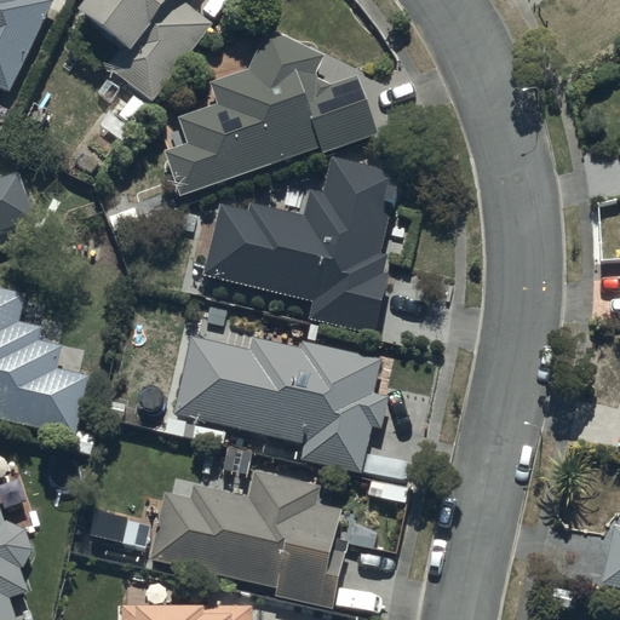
[(0,0),(0,87),(7,91),(51,0),(0,0)]
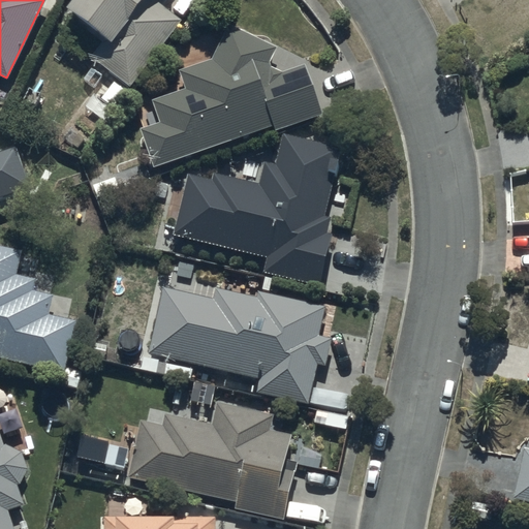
[(184,20),(159,0),(67,0),(64,4),(105,36),(91,56),(130,87),(184,20)]
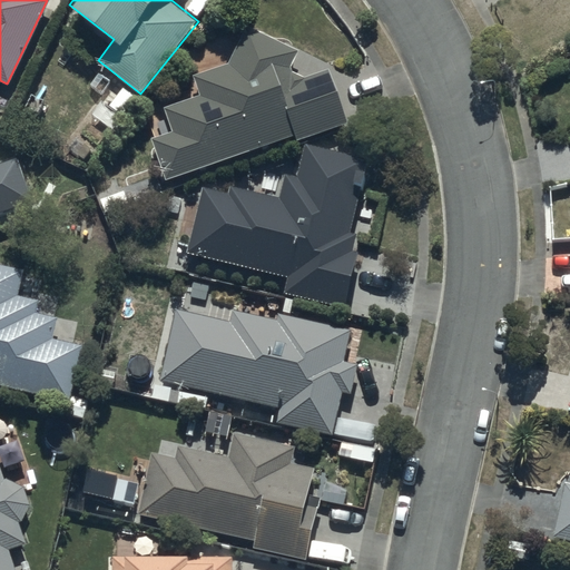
[(297,49),(245,25),(227,64),(193,74),(199,94),(164,107),(172,129),(149,138),(165,179),(294,134),(297,140),(347,120),(326,68),(303,76),(290,69),(297,49)]
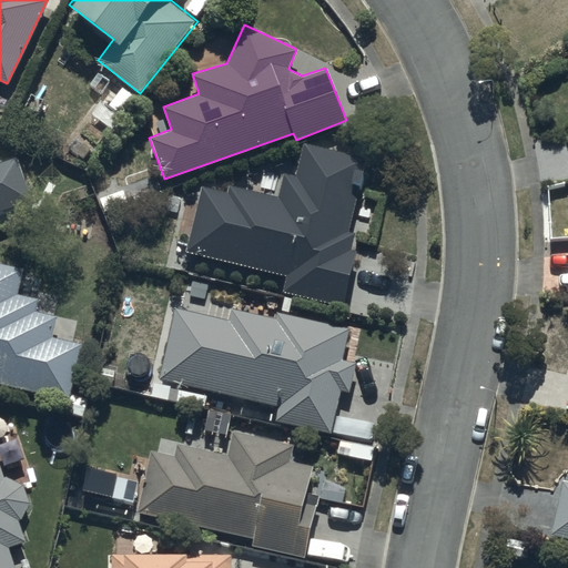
[(364,156),(303,142),(296,175),(284,172),(277,196),(230,185),(229,192),(202,185),(185,250),(284,274),(282,290),(344,305),(350,271),(357,250),(352,249),(354,232),(347,231),(364,156)]
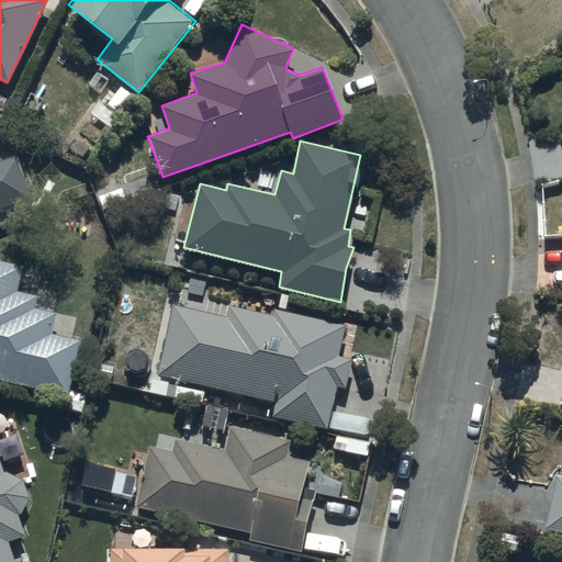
[(0,210),(32,199),(15,155),(0,160),(0,210)]
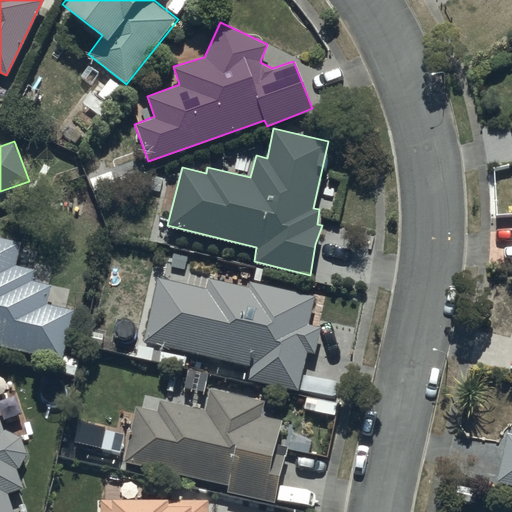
[(0,344),(54,359),(52,368),(74,374),(78,357),(61,353),(73,309),(46,302),(50,283),(31,278),(33,268),(15,264),(20,242),(0,236),(0,344)]
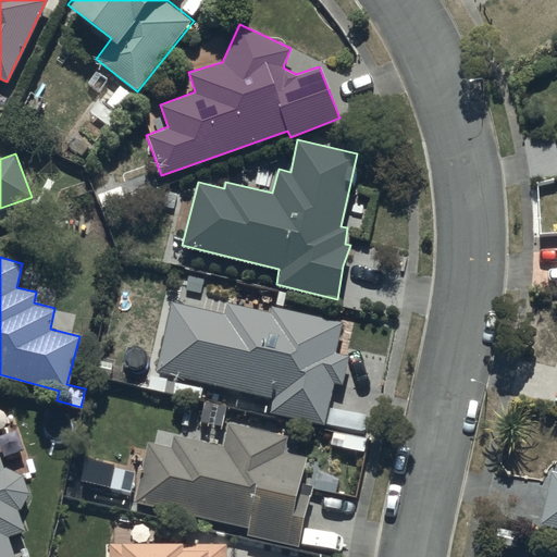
[(172,300),(156,371),(273,397),(270,412),(323,424),(333,381),(342,383),(348,355),(334,351),(342,321),(272,306),(270,312),(226,302),(224,312),(172,300)]
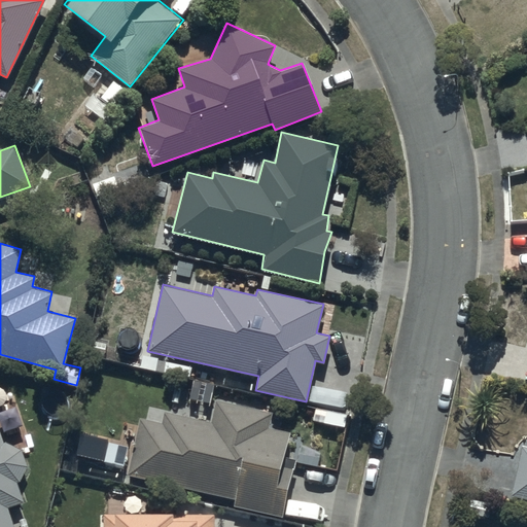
[(139,416),(127,472),(235,498),(233,504),(282,517),(295,458),(283,455),(289,431),(269,426),(272,412),(221,400),(222,396),(176,386),(170,411),(149,407),(146,418),(139,416)]
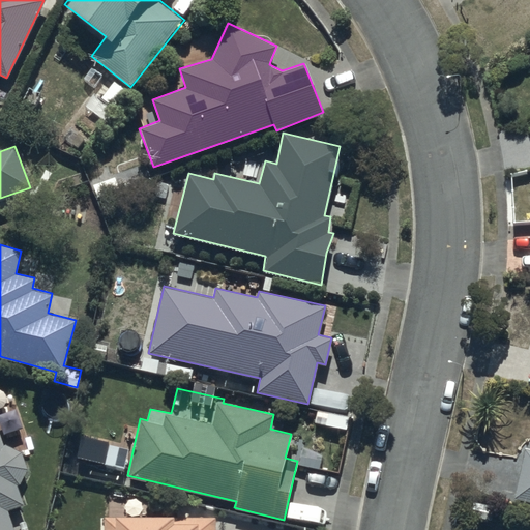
[(0,529),(13,529),(7,509),(24,504),(17,483),(18,482),(20,481),(21,480),(22,479),(23,478),(23,477),(24,475),(25,474),(25,472),(26,471),(26,469),(26,468),(26,466),(26,465),(26,463),(26,462),(26,460),(25,459),(25,457),(24,455),(23,454),(22,452),(21,451),(20,450),(19,449),(18,448),(16,447),(15,446),(13,446),(11,445),(10,445),(8,444),(7,444),(5,444),(4,444),(0,433),(0,529)]
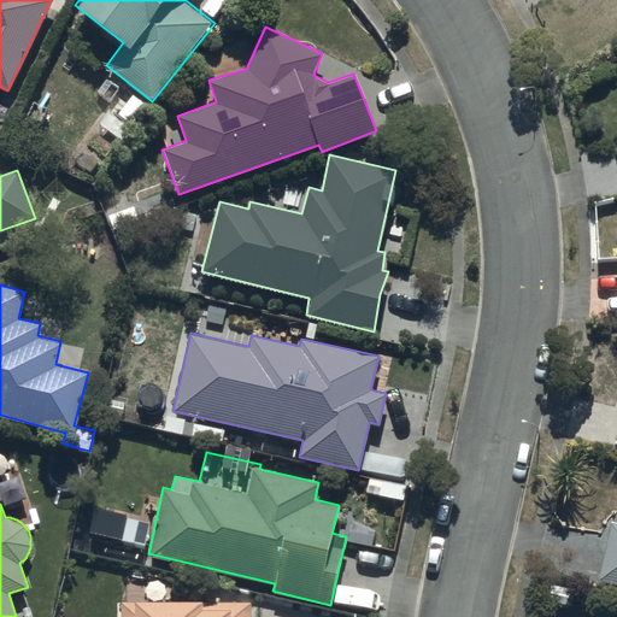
[(616,523),(616,524),(616,526),(615,526),(615,527),(613,527),(613,528),(612,528),(612,529),(611,530),(604,529),(591,587),(616,592),(616,523)]
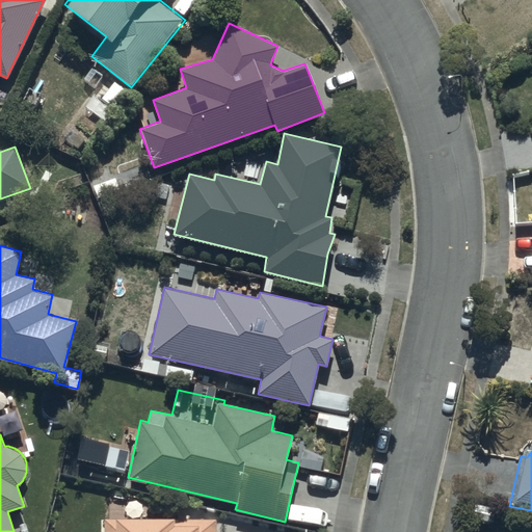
[(214,531),(215,520),(174,519),(174,516),(115,515),(115,517),(105,517),(105,521),(101,521),(101,531),(214,531)]
